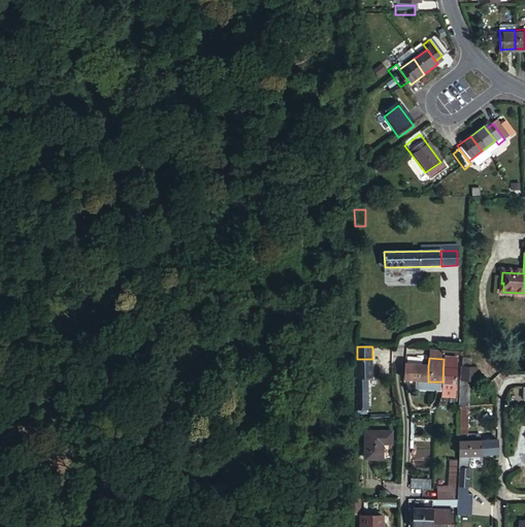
[(444,359),(443,382),(454,383),(456,383),(457,359),(456,358),(444,358),(444,359)]
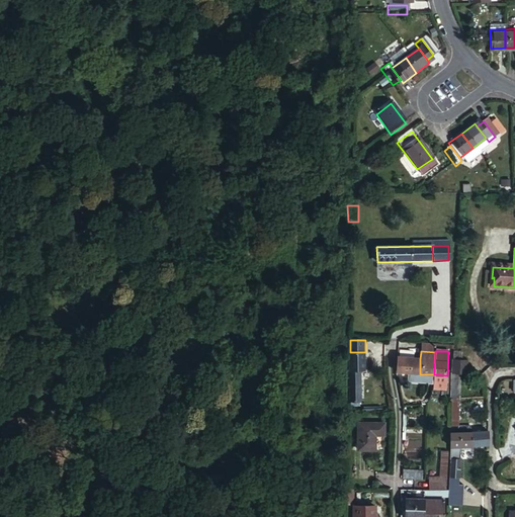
[(365,352),(350,352),(350,372),(360,372),(360,370),(365,370),(365,352)]
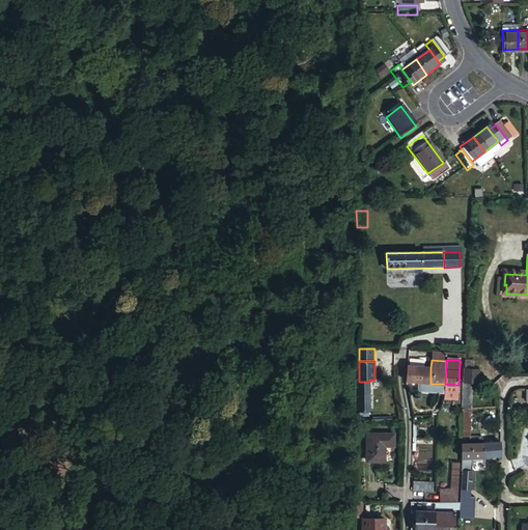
[(474,363),(466,362),(465,370),(473,371),(474,363)]
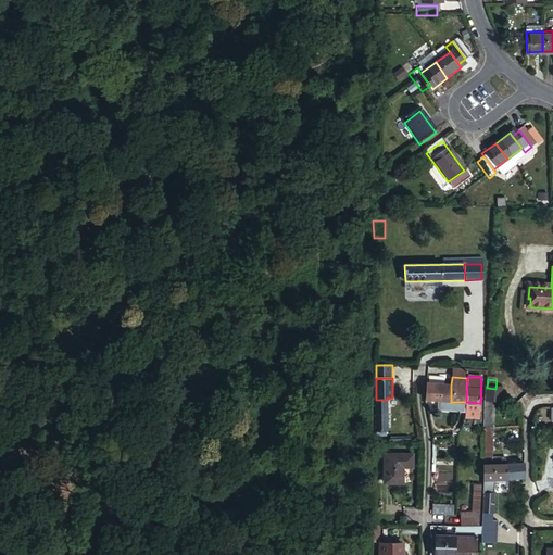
[(451,386),(425,385),(425,400),(451,402),(451,386)]
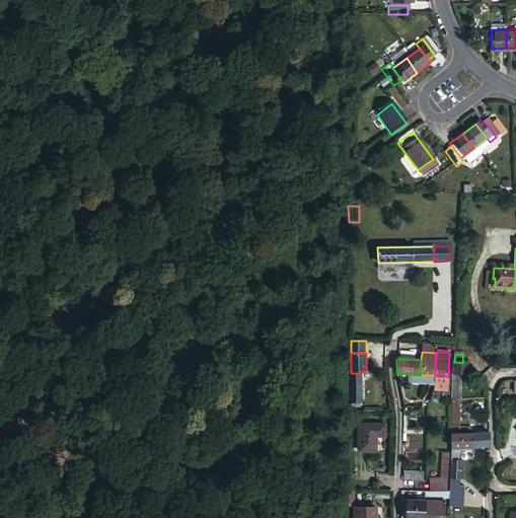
[(454,376),(462,376),(466,376),(467,363),(462,363),(454,362),(454,376)]
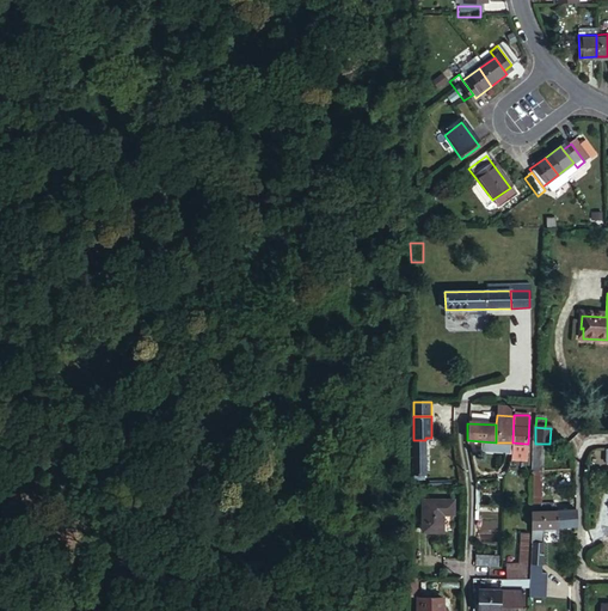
[(425,475),(425,440),(413,440),(412,475),(425,475)]
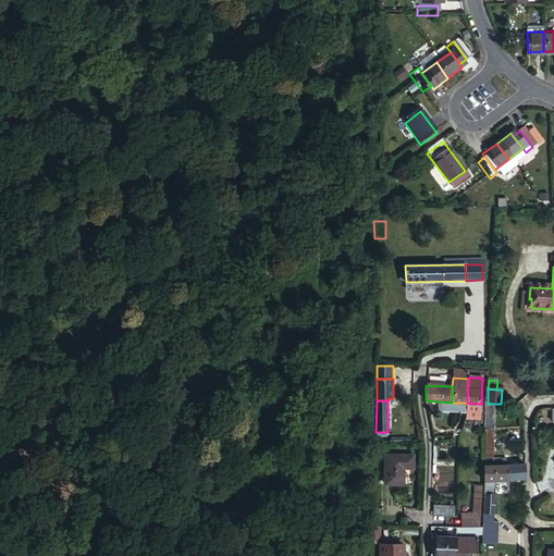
[(467,403),(467,411),(479,412),(479,404),(467,403)]
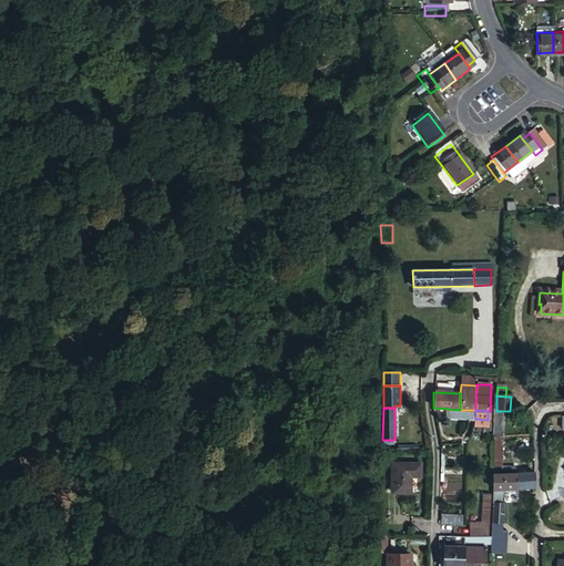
[(495,435),(504,435),(505,411),(496,411),(495,435)]
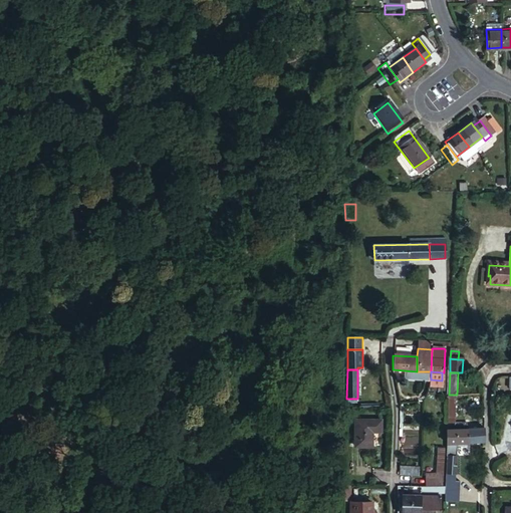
[(456,423),(457,395),(449,395),(448,423),(456,423)]
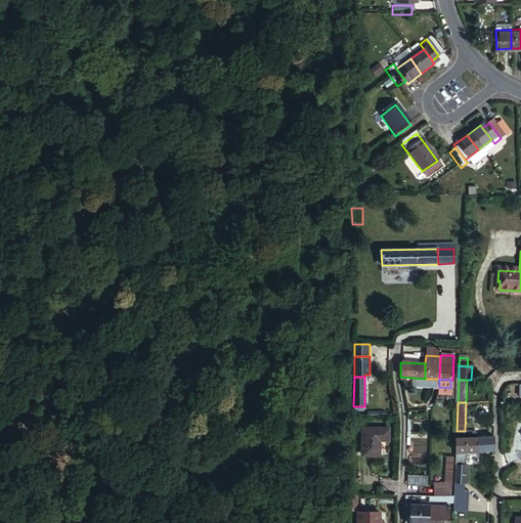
[(379,454),(379,439),(379,426),(362,427),(362,455),(379,454)]
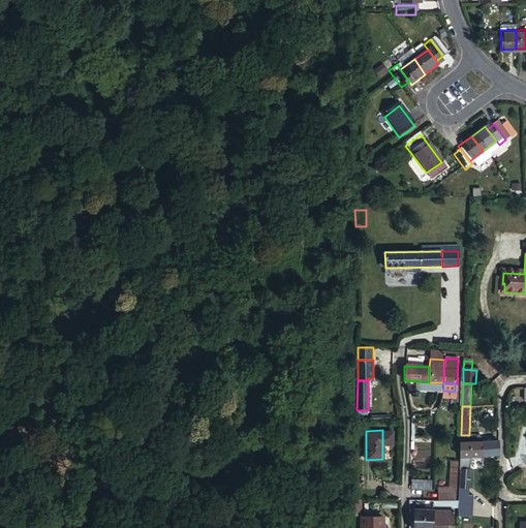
[(382,430),(382,443),(392,443),(391,430),(382,430)]
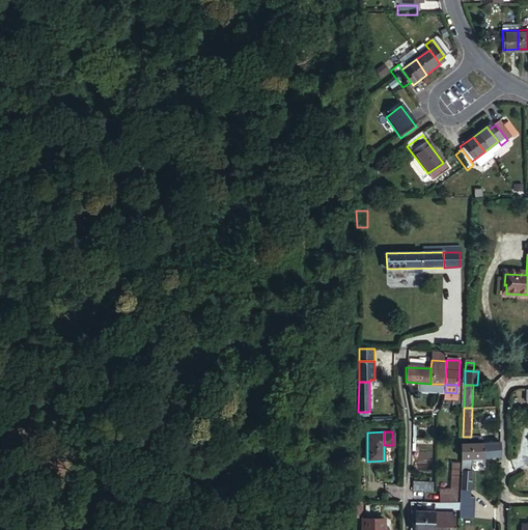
[(484,456),(484,443),(472,443),(463,443),(462,457),(471,457),(480,456),(484,456)]
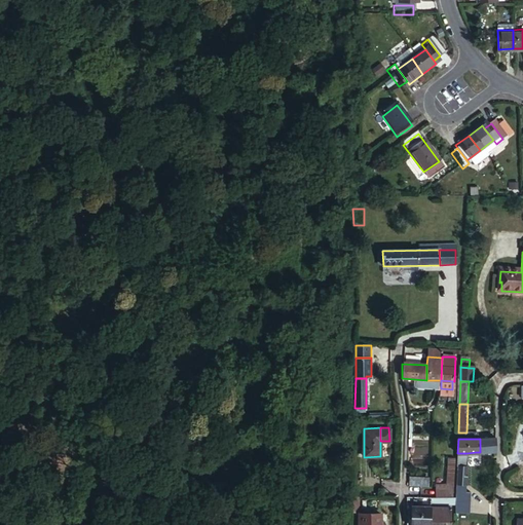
[(496,452),(496,439),(480,439),(480,452),(496,452)]
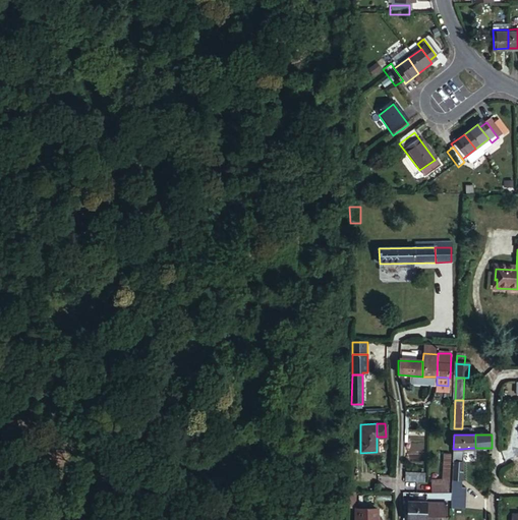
[(454,461),(461,461),(461,452),(462,449),(453,449),(453,461),(454,461)]
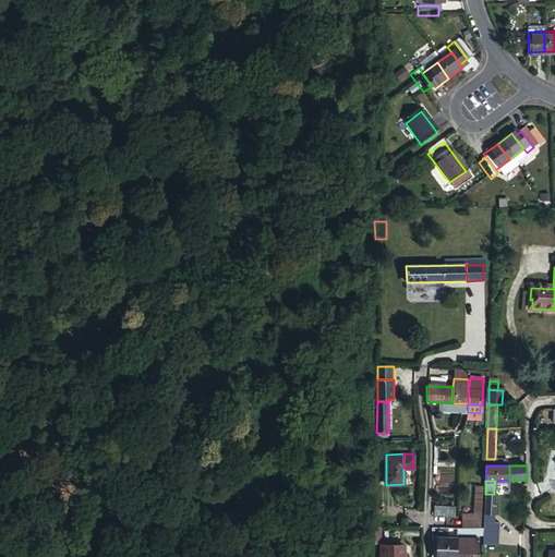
[(483,486),(475,486),(474,513),(463,513),(463,525),(482,525),(483,486)]
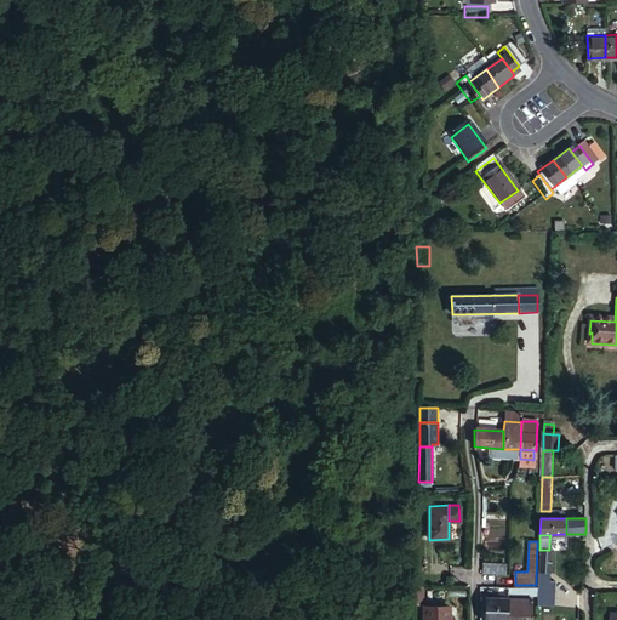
[(538,573),(537,604),(550,604),(550,581),(549,580),(549,573),(541,573),(538,573)]
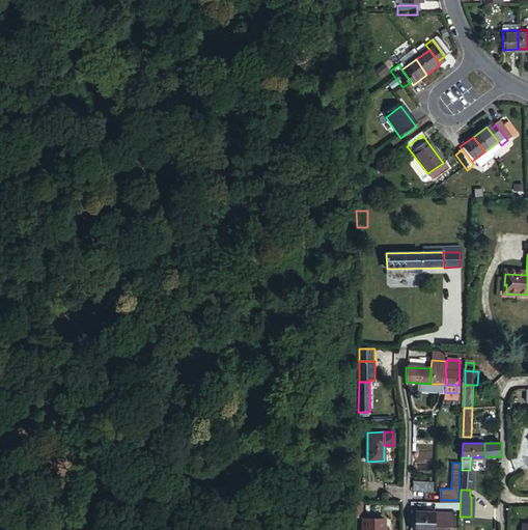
[(434,529),(435,512),(425,512),(425,505),(419,505),(418,529),(434,529)]
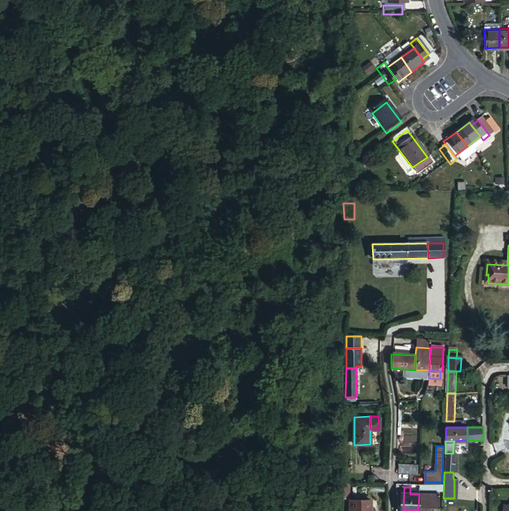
[(438,510),(439,494),(419,494),(418,510),(438,510)]
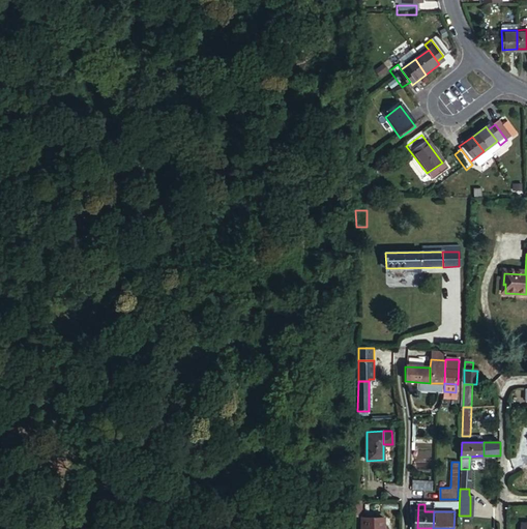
[(383,528),(384,520),(362,519),(362,528),(383,528)]
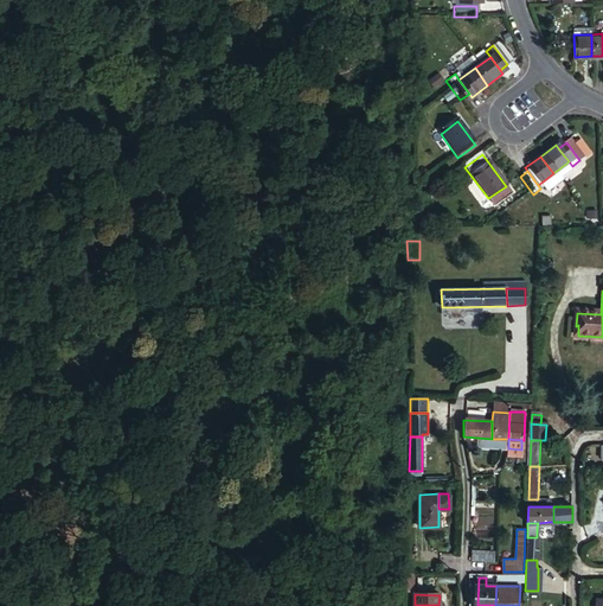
All buildings are outlined.
